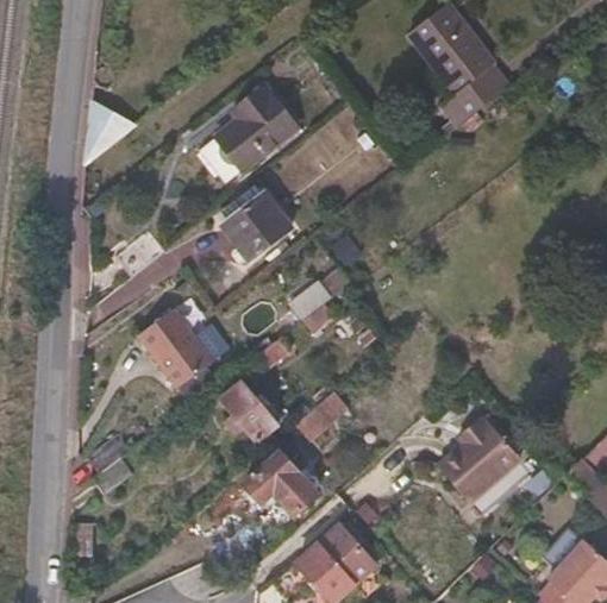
[(512,85),(450,1),(411,32),(456,93),(442,105),(455,120),(439,131),(443,138),(512,85)]
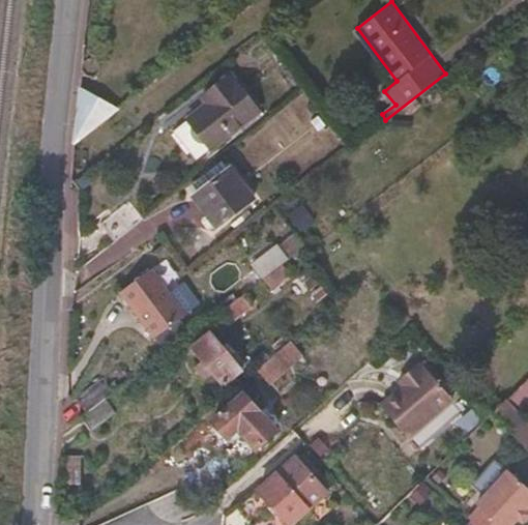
[(212,145),(260,110),(234,74),(204,95),(210,103),(191,117),(212,145)]
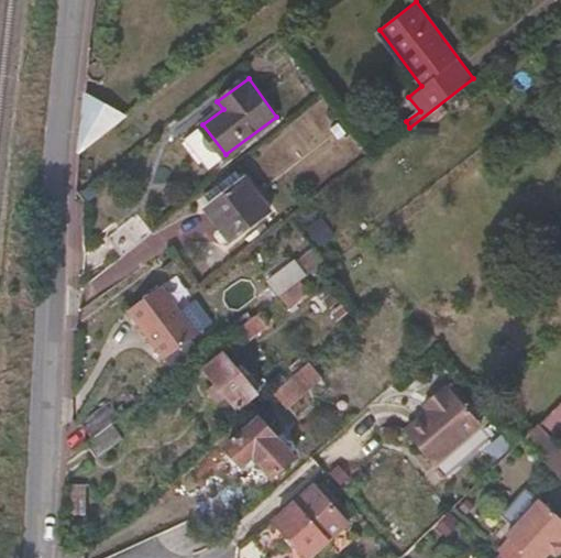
[(78,153),(127,115),(83,91),(78,153)]
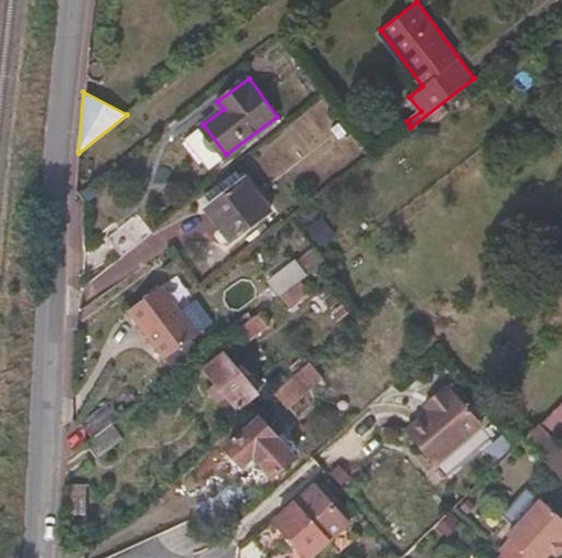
[(281,170),(301,153),(283,132),(263,149),(281,170)]
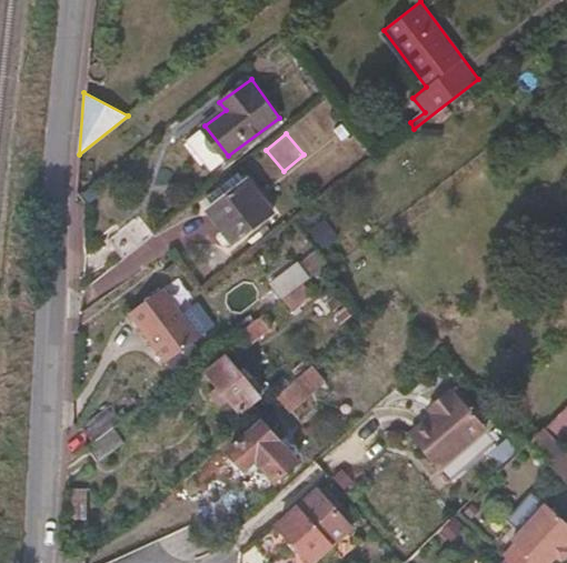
[(235,242),(274,211),(248,179),(209,209),(235,242)]
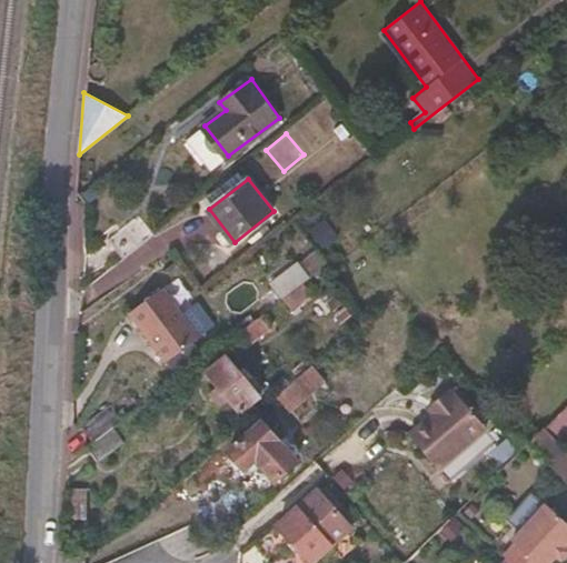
[(125,258),(156,233),(140,213),(108,238),(125,258)]
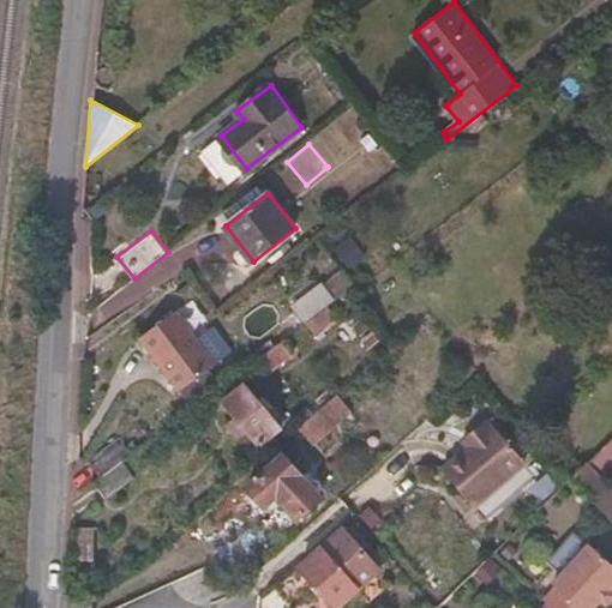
[(336,244),(349,268),(369,258),(355,233),(336,244)]
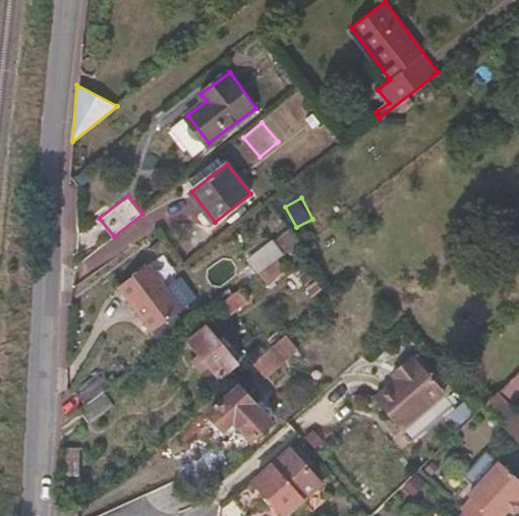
[(272,264),(279,258),(285,253),(301,241),(291,228),(276,241),(274,239),(248,259),(261,273),(272,264)]
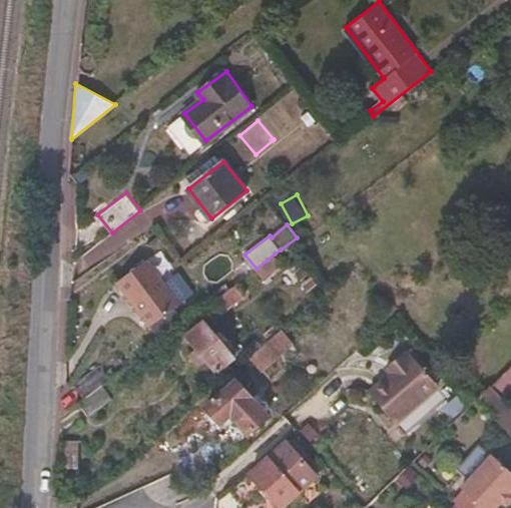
[(275,254),(268,260),(257,269),(266,281),(284,265),(275,254)]
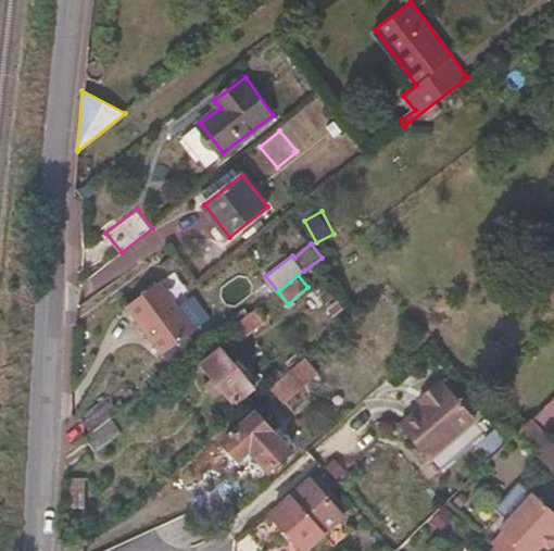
[(197,328),(160,282),(129,305),(165,353),(197,328)]
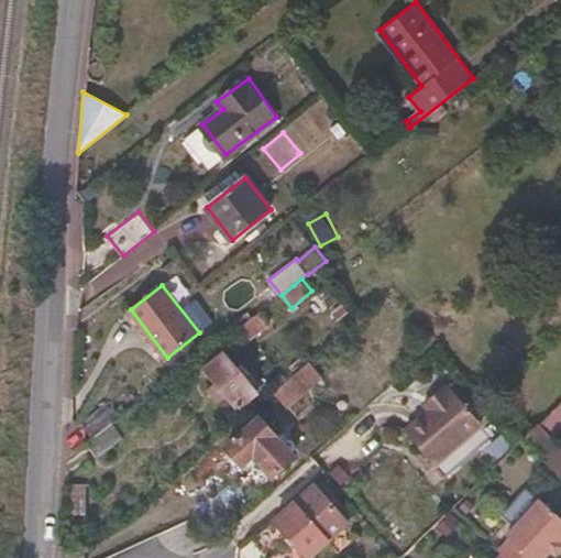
[(268,323),(260,310),(238,327),(248,339),(268,323)]
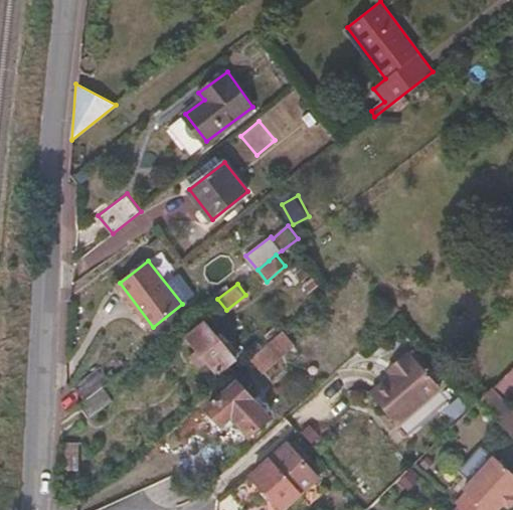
[(223,344),(228,340),(220,332),(216,335),(205,321),(187,337),(198,349),(193,355),(200,364),(206,359),(218,374),(236,359),(223,344)]
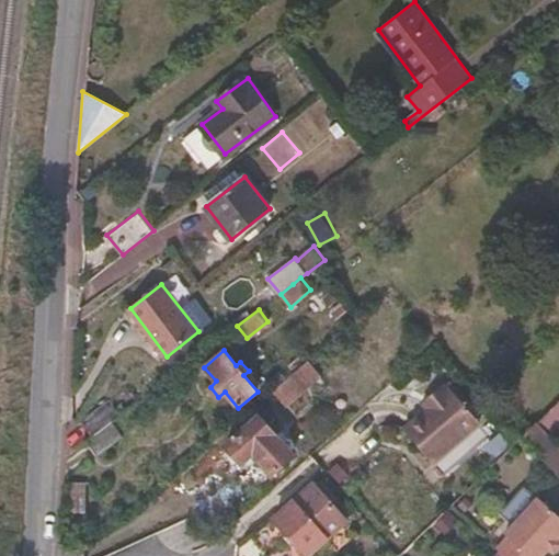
[(287,404),(319,375),(307,361),(274,389),(287,404)]
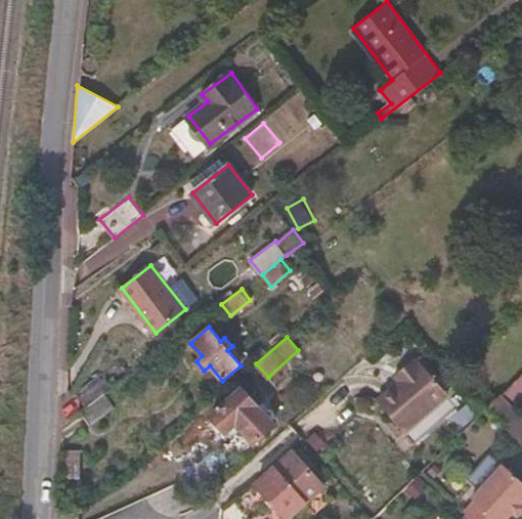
[(394,375),(399,380),(378,399),(405,431),(447,392),(420,361),(418,363),(414,358),(394,375)]
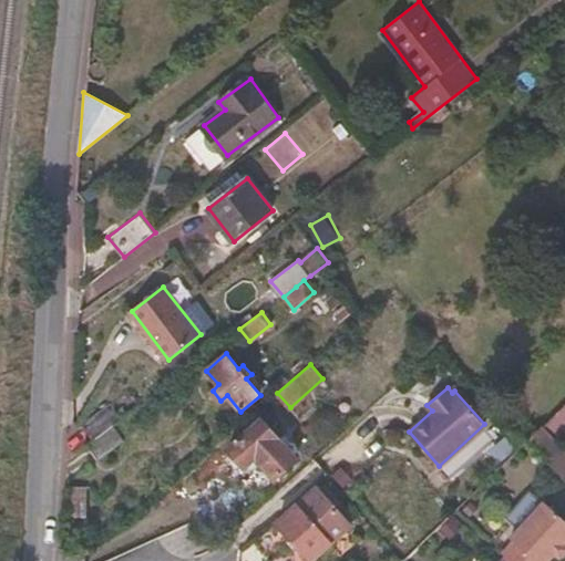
[(123,418),(111,403),(83,424),(94,438),(114,424),(123,418)]
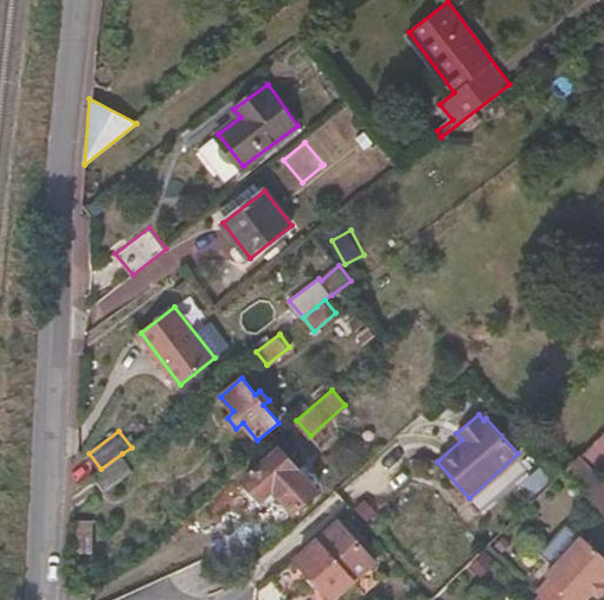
[(603,479),(593,470),(603,459),(603,432),(564,470),(603,510),(603,479)]
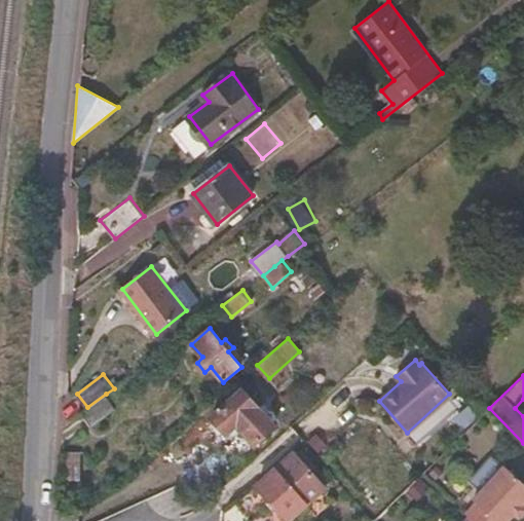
[(265,415),(269,410),(264,404),(259,407),(242,388),(213,416),(227,434),(238,424),(255,444),(275,425),(265,415)]
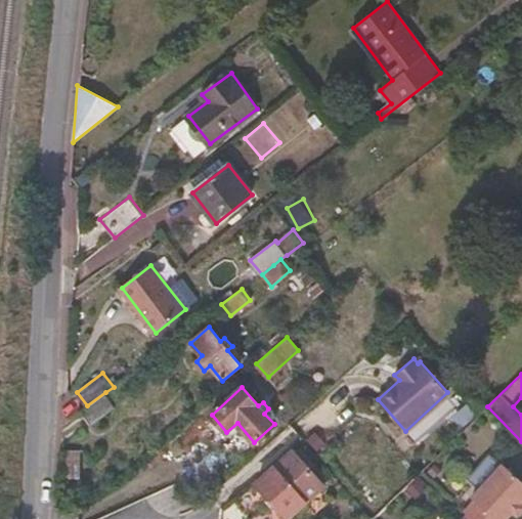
[(91,425),(116,406),(105,392),(87,405),(81,411),(91,425)]
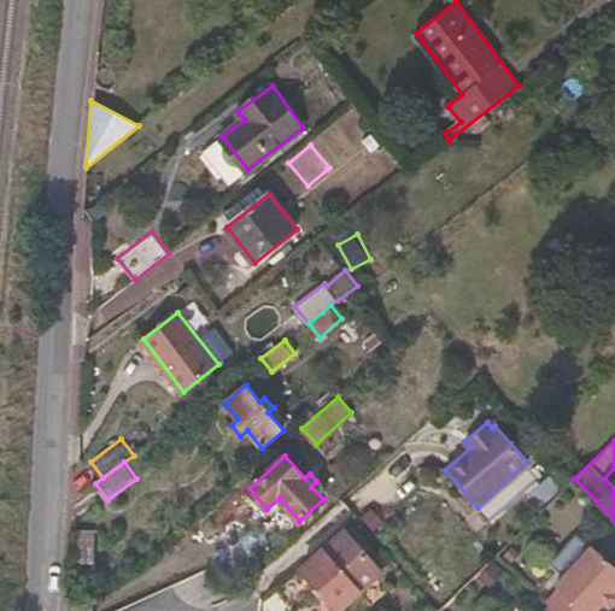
[(337,607),(387,562),(352,523),(277,592),(294,610),(318,587),(337,607)]
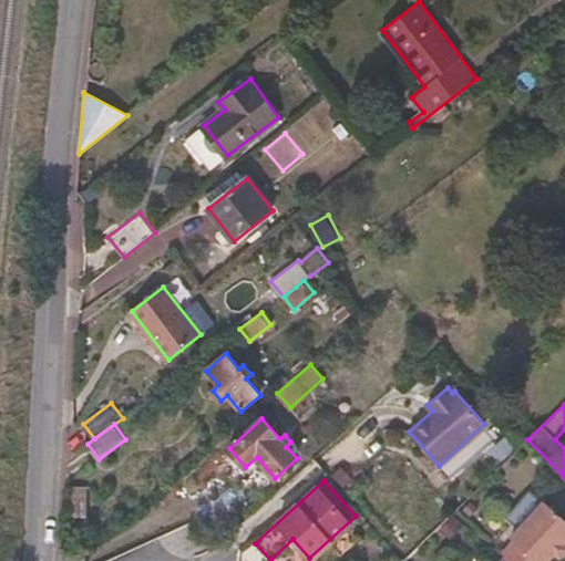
[(564,542),(558,538),(564,531),(564,519),(538,497),(506,533),(510,536),(497,549),(500,552),(511,560),(538,560),(550,549),(556,553),(564,544),(564,542)]
